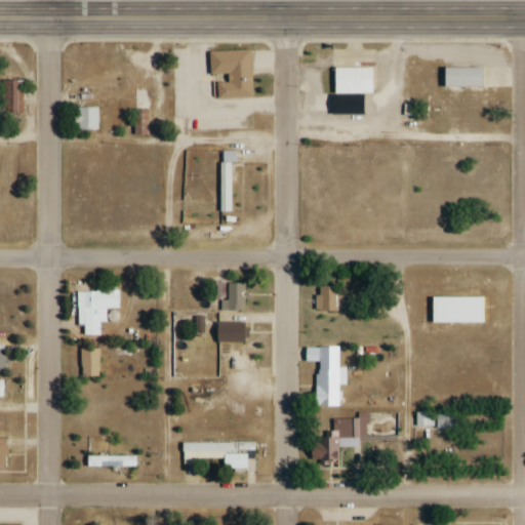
[(209,53),(248,51),(250,97),(217,98),(216,84),(229,84),(229,74),(210,75),(209,53)]
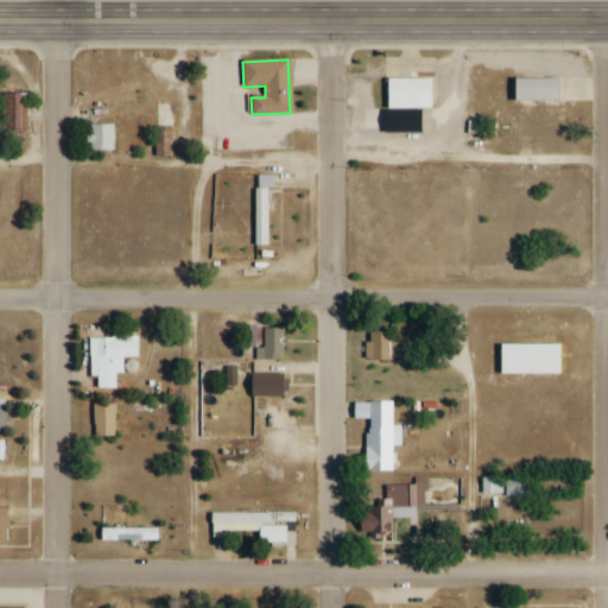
[(391,80),(432,80),(432,109),(391,109),(391,80)]
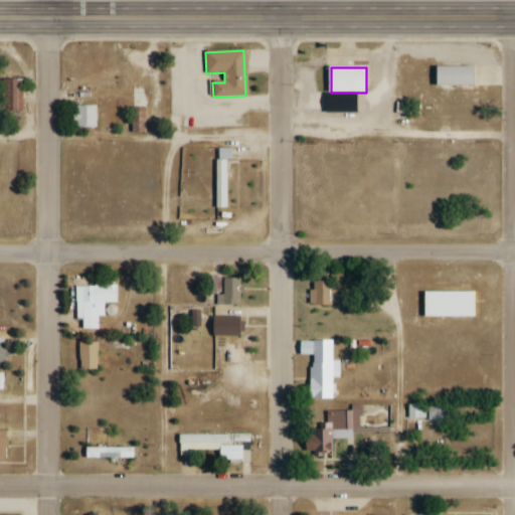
[(434,87),(472,87),(472,67),(434,67),(434,87)]
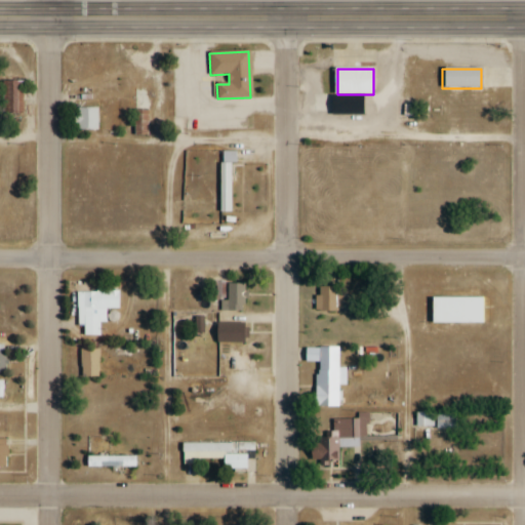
[(150,111),(161,111),(161,79),(150,79),(150,111)]
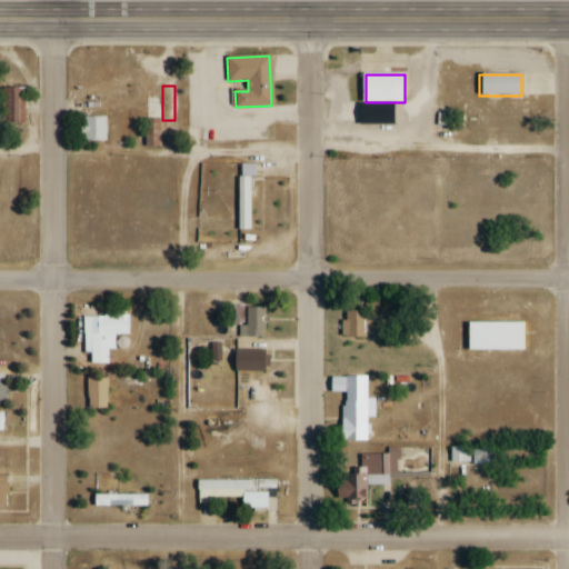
[(25,125),(25,89),(1,89),(1,116),(10,116),(10,125),(25,125)]
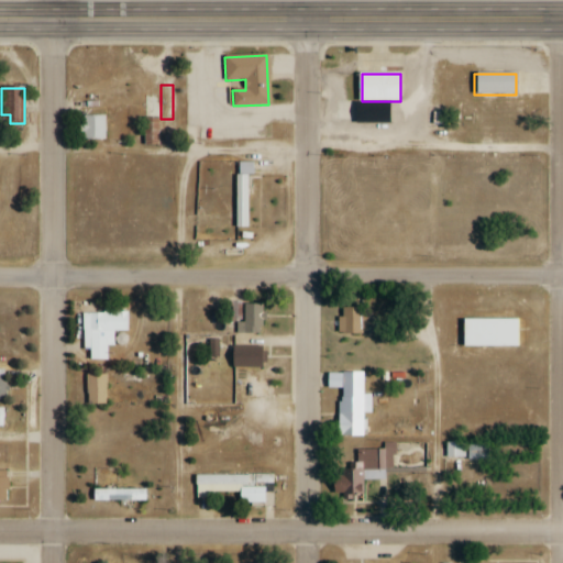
[(81,142),(107,142),(107,117),(81,117),(81,142)]
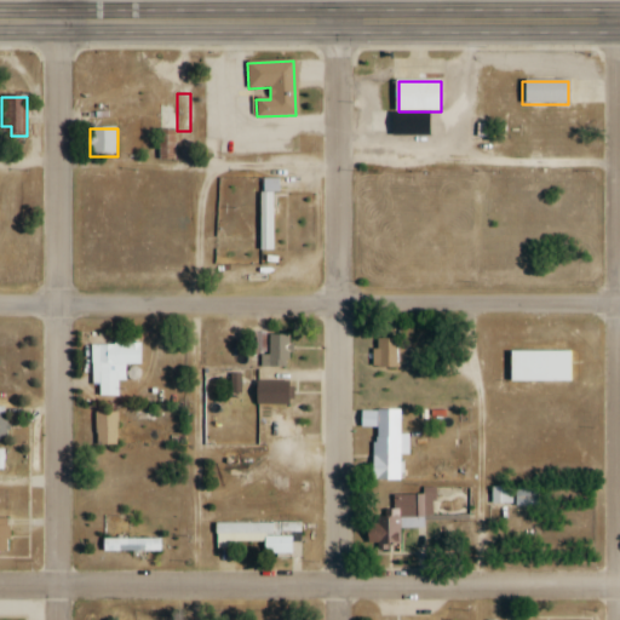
[(259,194),(259,251),(274,251),(274,194),(259,194)]
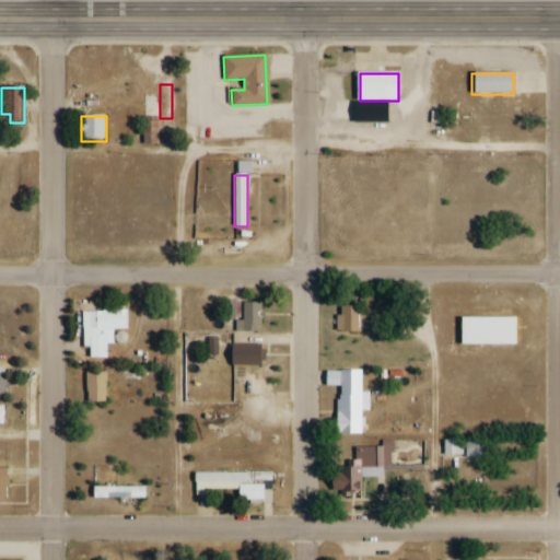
[(261,303),(240,303),(240,331),(261,331),(261,303)]
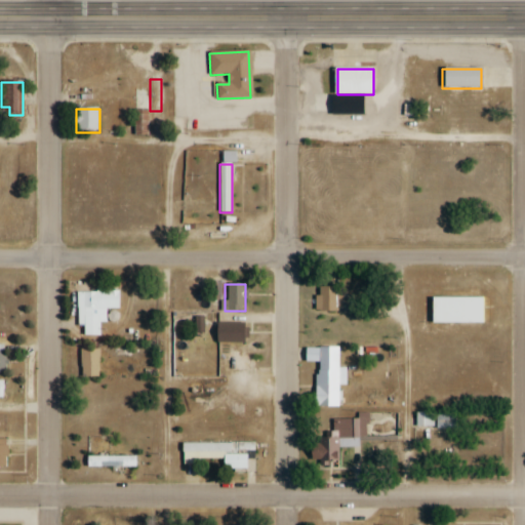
[(315,311),(338,311),(338,286),(315,286),(315,311)]
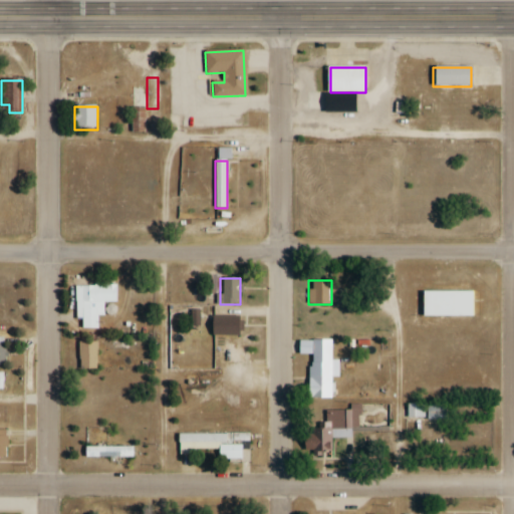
[(116,302),(116,284),(74,285),(74,318),(80,318),(80,328),(96,328),(96,316),(104,316),(104,302),(116,302)]
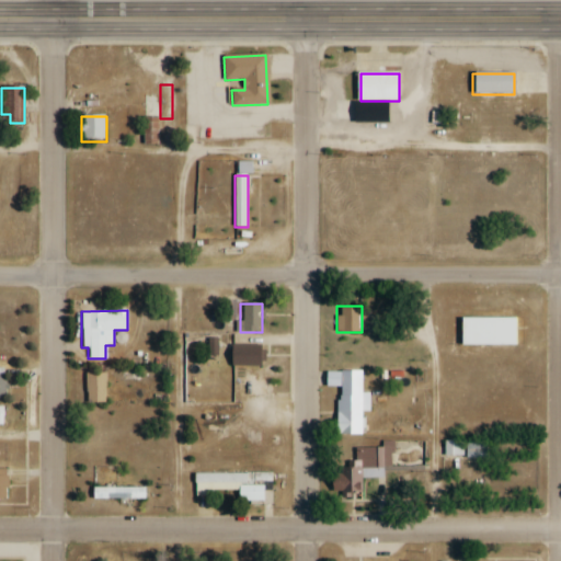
[(459,346),(517,346),(517,317),(459,317),(459,346)]
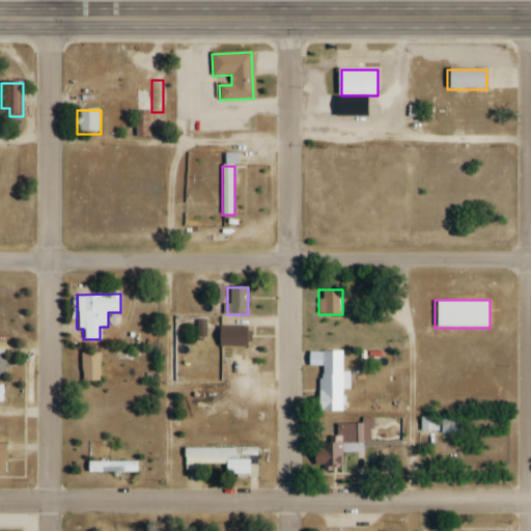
[(204,336),(207,322),(199,320),(196,335),(204,336)]
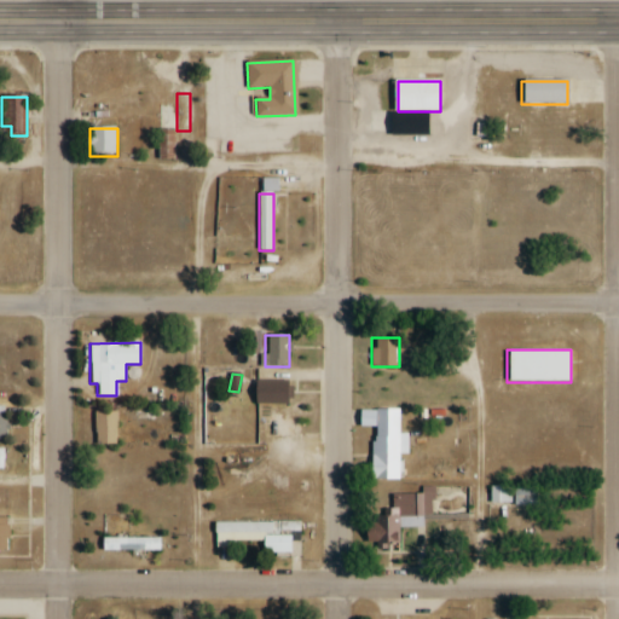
[(253,381),(253,404),(289,404),(289,381),(253,381)]
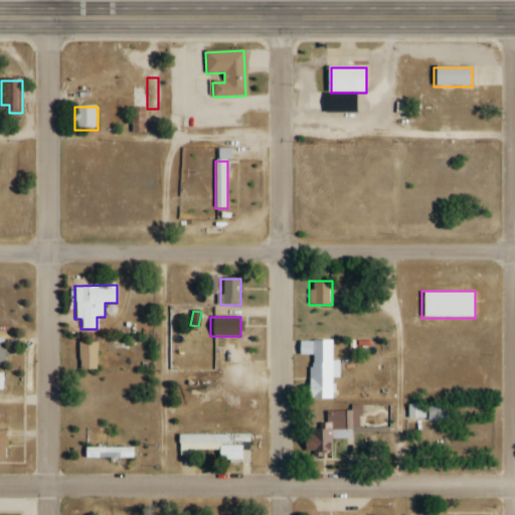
[(309,398),(331,398),(332,377),(339,377),(340,361),(331,361),(332,341),(311,340),(309,398)]
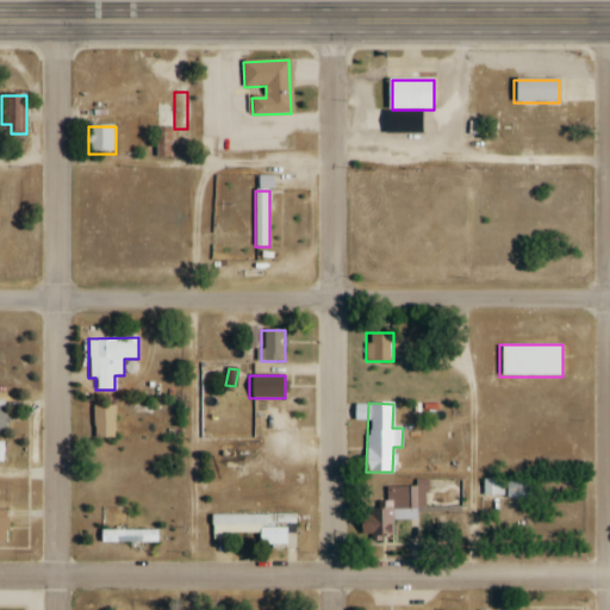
[(114,437),(114,405),(92,405),(92,437),(114,437)]
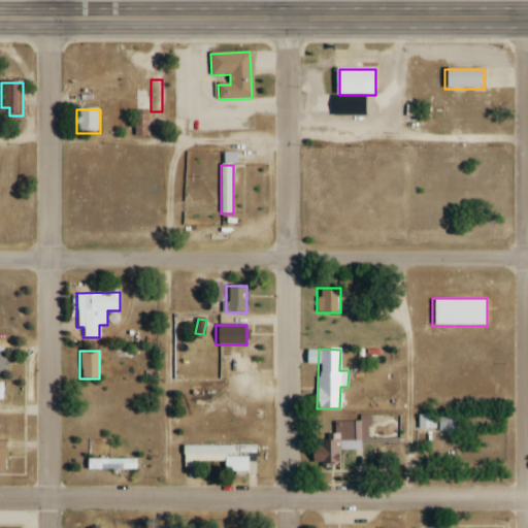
[(248,356),(227,356),(227,370),(248,370),(248,356)]
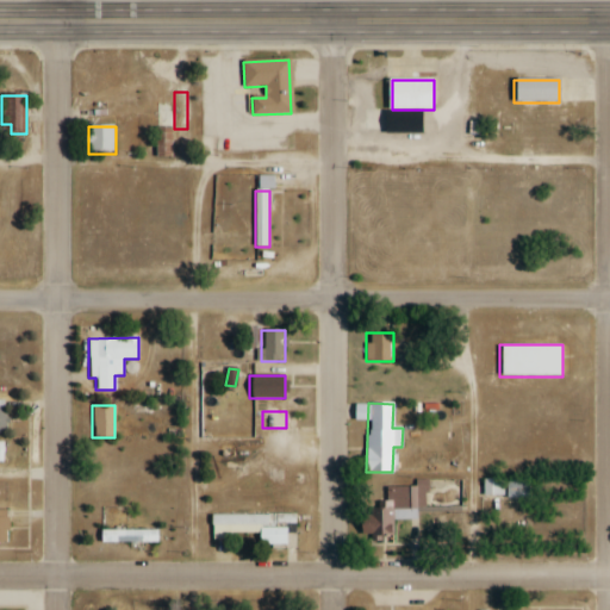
[(464,479),(414,480),(415,486),(386,487),(387,503),(368,503),(369,521),(358,521),(359,536),(369,536),(369,543),(393,543),(393,515),(464,514),(464,479)]
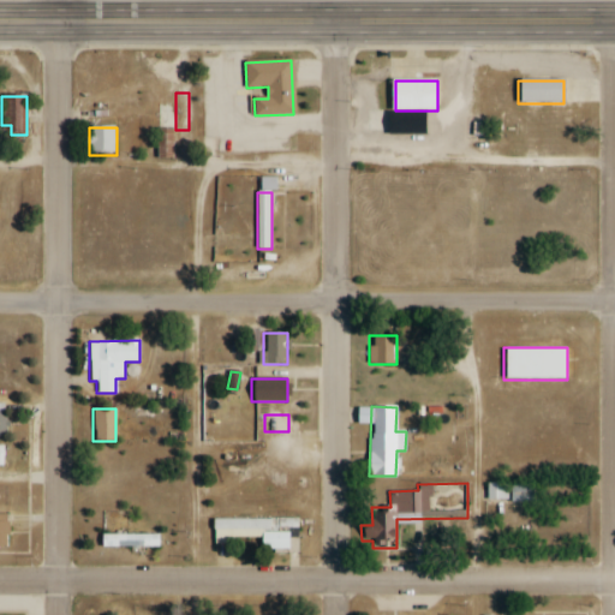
[(527,503),(527,483),(488,483),(488,503),(527,503)]
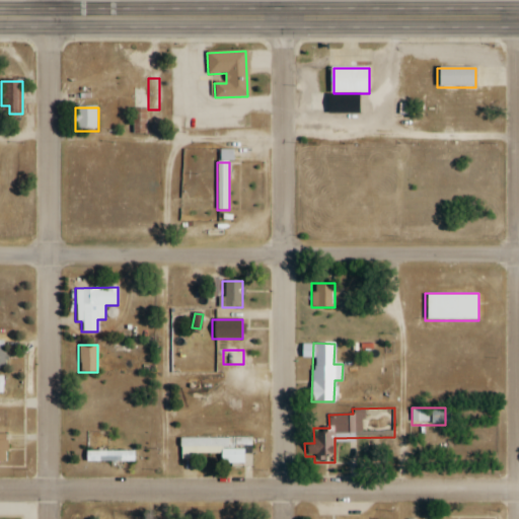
[(219,465),(251,465),(252,438),(179,437),(178,456),(219,456),(219,465)]
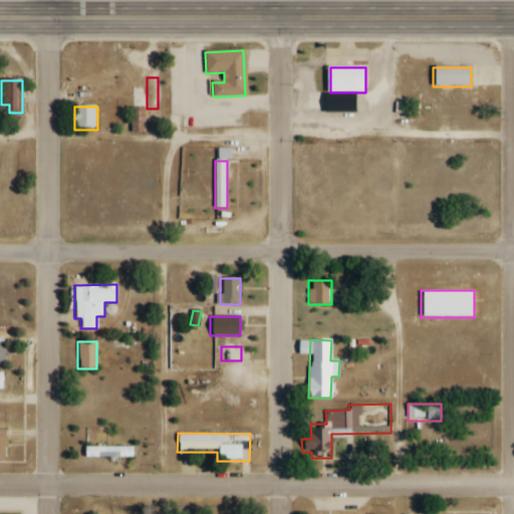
[(133,448),(83,448),(83,458),(133,458),(133,448)]
